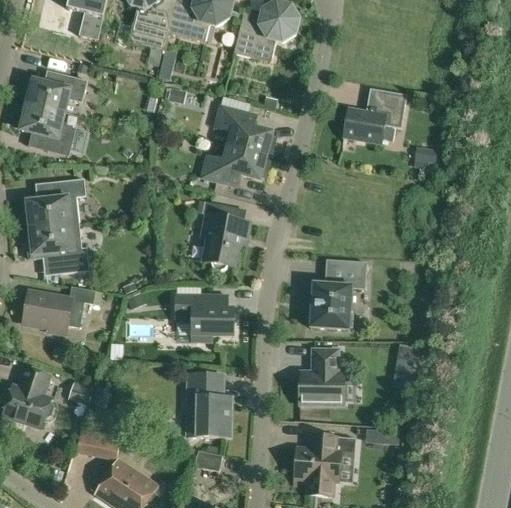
[(102,16),(105,0),(66,0),(65,7),(84,11),(78,33),(97,38),(102,16)]
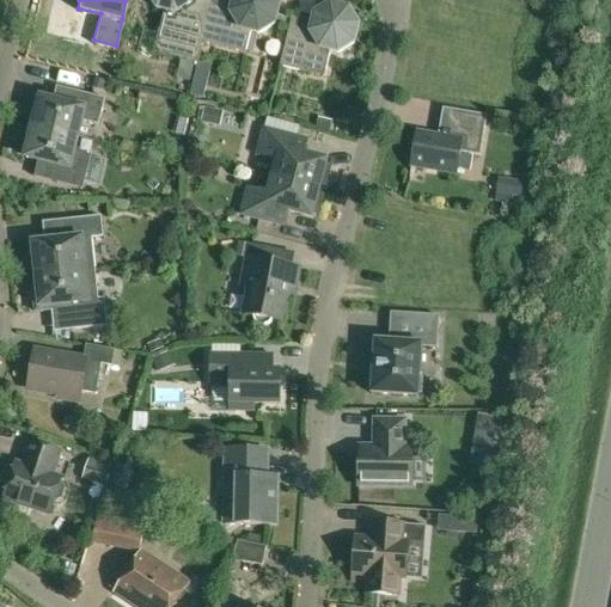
[(195,59),(200,38),(209,0),(151,0),(153,5),(162,6),(152,48),(195,59)]
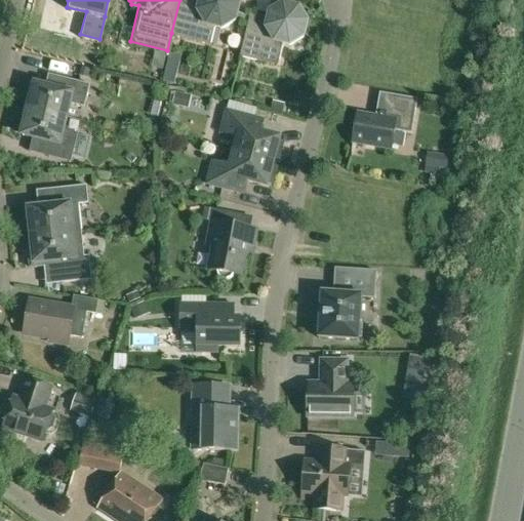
[(208,41),(212,24),(219,26),(234,16),(238,1),(237,0),(179,0),(171,33),(208,41)]
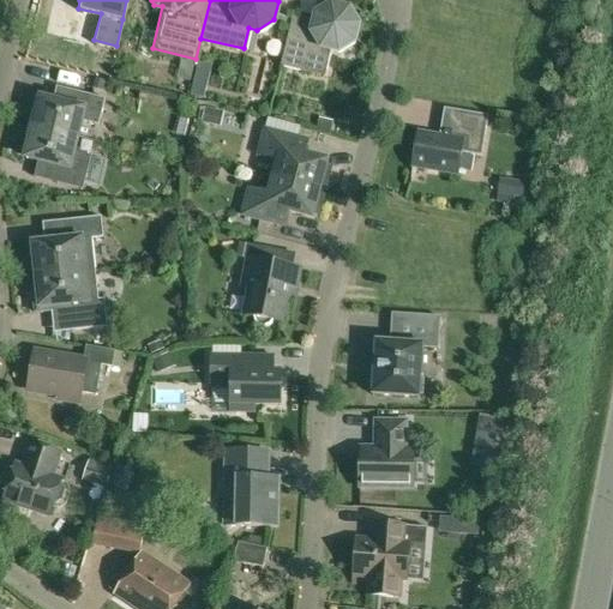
[(313,10),(312,18),(290,13),(278,62),(323,73),(329,47),(337,49),(353,40),(358,22),(348,5),(330,0),(313,10)]
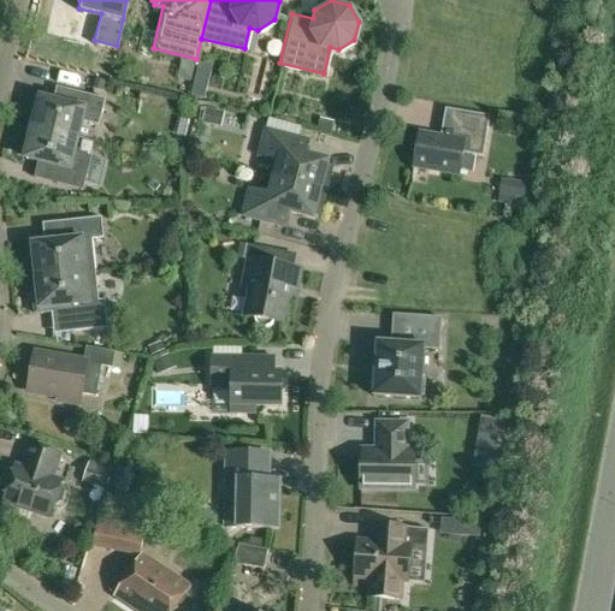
[(195,66),(189,92),(205,95),(210,70),(195,66)]
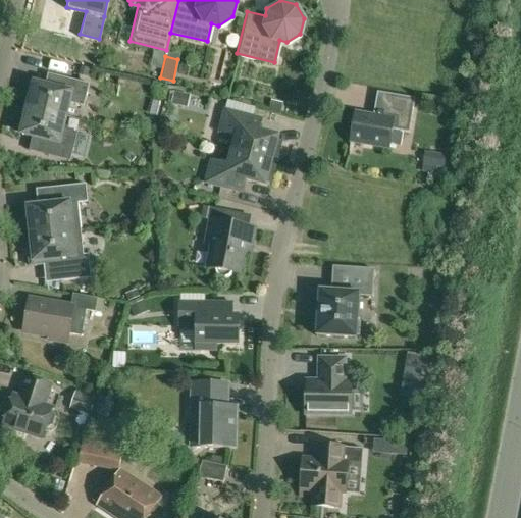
[(25,92),(23,103),(64,113),(67,100),(83,104),(88,81),(64,74),(61,87),(33,80),(31,89),(25,92)]
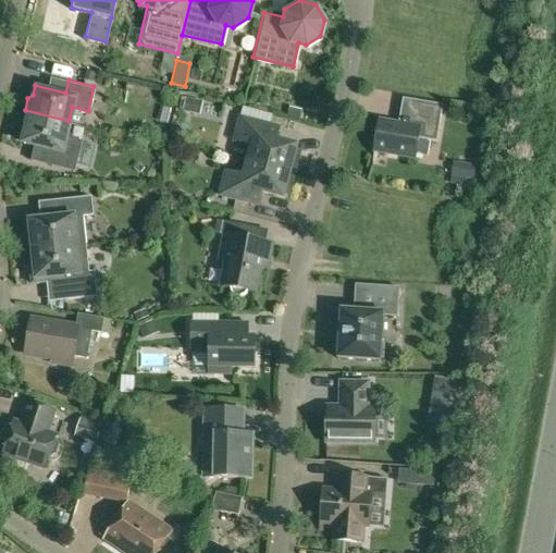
[(182,109),(199,112),(202,98),(185,94),(182,109)]
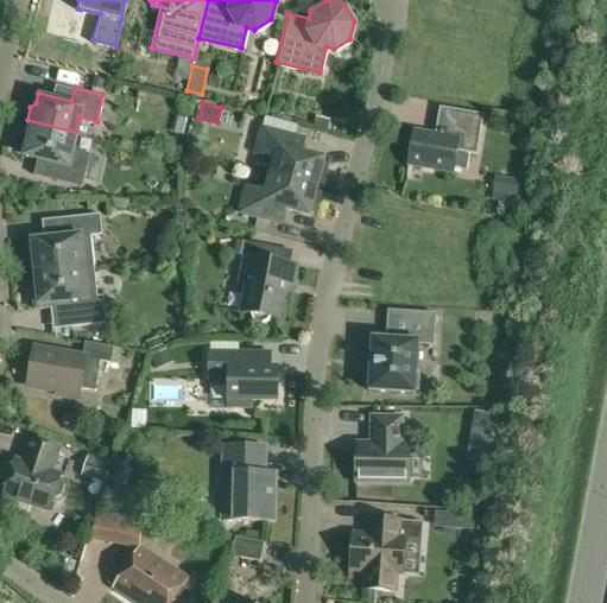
[(404,171),(406,172),(408,160),(450,169),(454,147),(474,151),(481,110),(437,103),(432,131),(412,127),(404,171)]
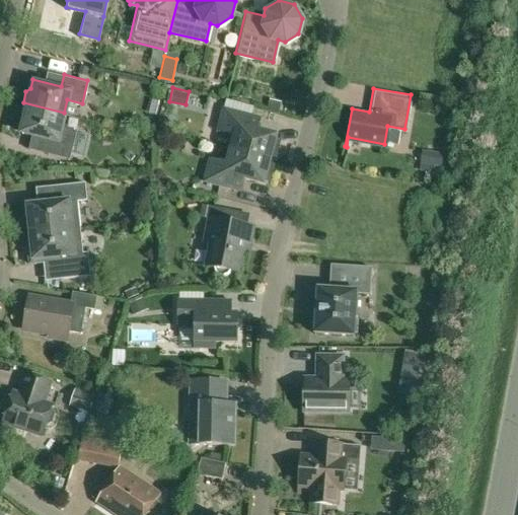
[(269,96),(266,106),(279,109),(281,99),(269,96)]
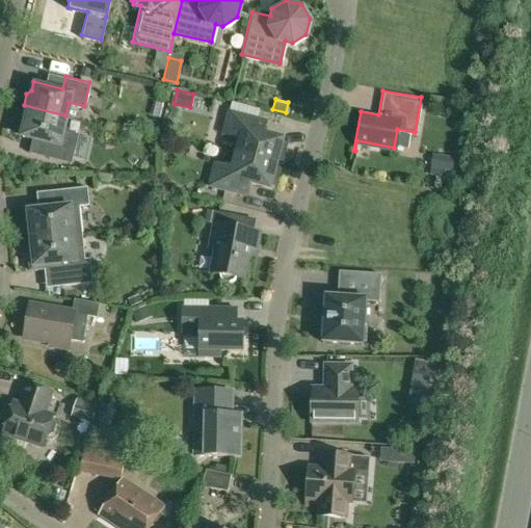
[(46,155),(71,161),(78,132),(62,128),(65,115),(24,105),(21,115),(24,121),(21,134),(50,140),(46,155)]
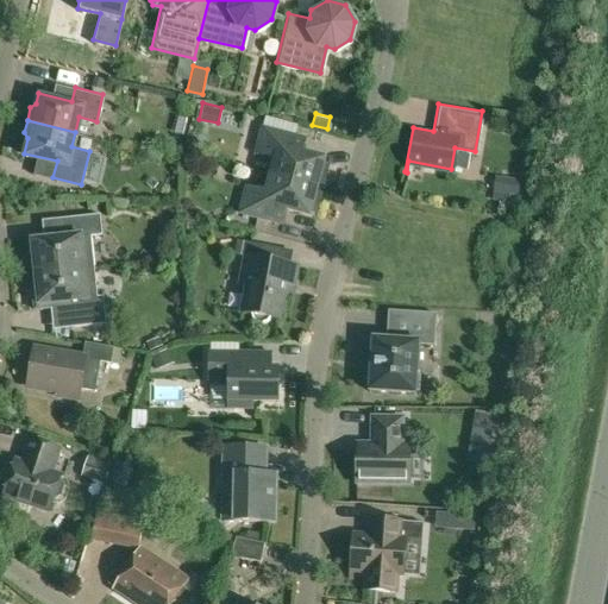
[(273,155),(269,171),(315,184),(317,178),(321,180),(326,162),(321,161),(324,155),(294,148),(298,134),(261,124),(254,150),(273,155)]
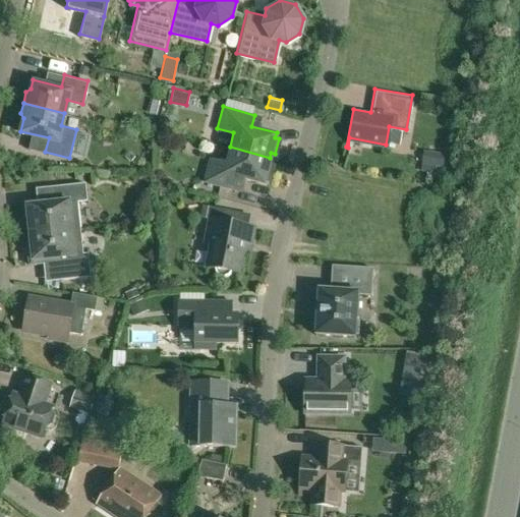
[(210,157),(204,179),(235,187),(238,175),(264,182),(265,177),(269,178),(273,163),(269,162),(270,158),(230,147),(226,162),(210,157)]
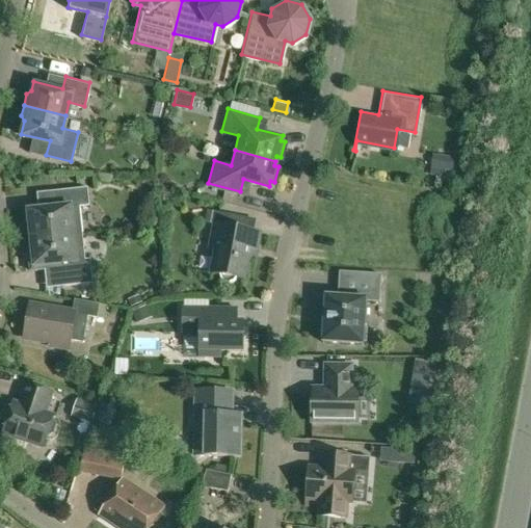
[(439,166),(452,167),(452,166),(456,167),(457,156),(453,155),(453,154),(441,153),(439,166)]
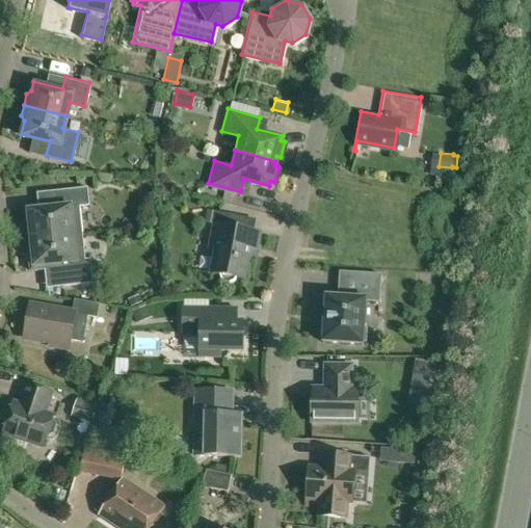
[(28,221),(29,236),(81,230),(78,204),(88,203),(86,185),(54,188),(55,201),(22,204),(24,221),(28,221)]
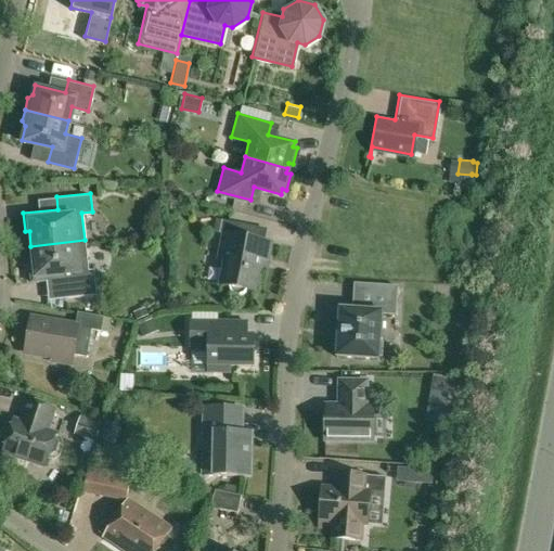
[(218,230),(222,231),(220,246),(226,247),(219,282),(228,284),(229,289),(233,291),(237,292),(242,291),(245,287),(254,289),(260,254),(266,255),(269,240),(244,234),(246,222),(220,217),(218,230)]
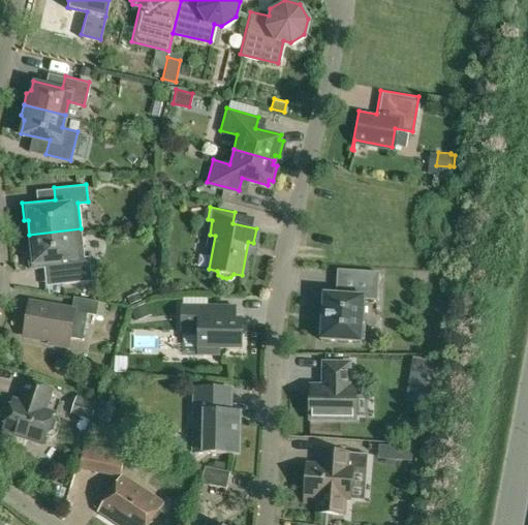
[(84,255),(81,228),(29,235),(31,249),(27,249),(29,267),(56,264),(60,267),(61,282),(91,278),(88,255),(84,255)]
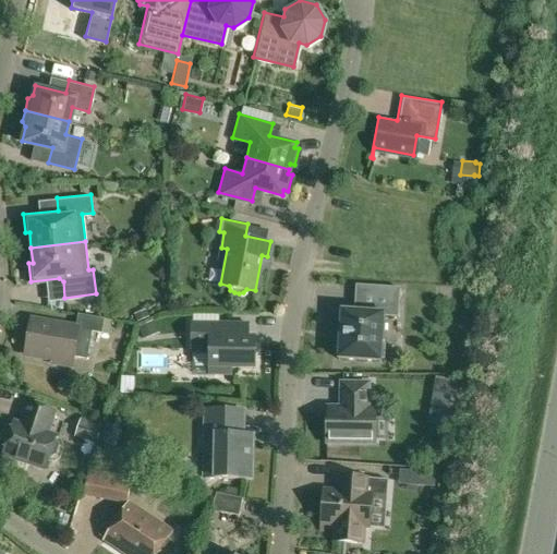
[(336,358),(380,360),(382,356),(384,356),(385,341),(382,341),(384,313),(398,314),(399,285),(355,282),(353,306),(339,305),(336,358)]
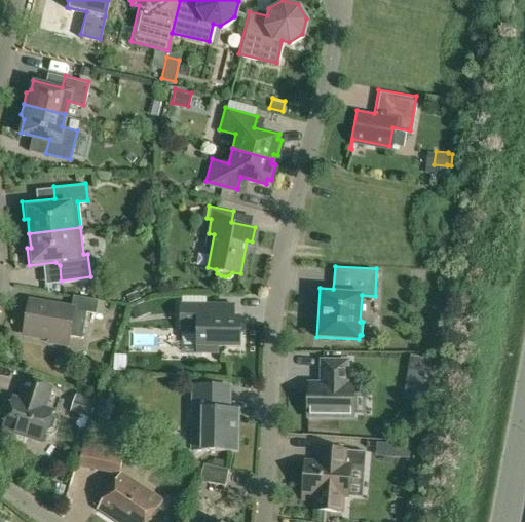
[(125,293),(128,301),(141,296),(138,289),(125,293)]
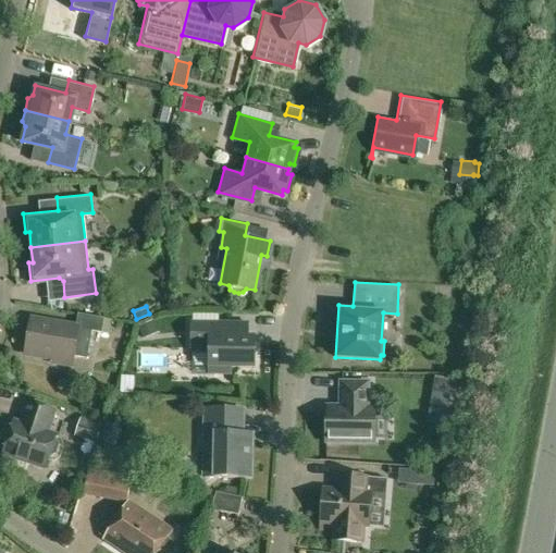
[(24,351),(31,352),(32,354),(45,356),(47,354),(52,355),(51,360),(70,364),(72,353),(86,356),(90,328),(100,330),(102,316),(77,311),(75,323),(31,316),(24,351)]
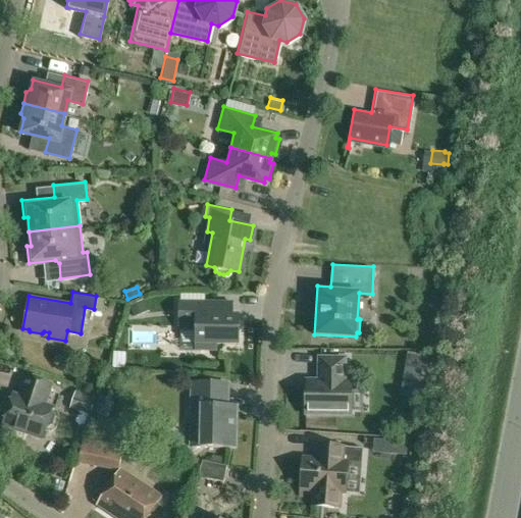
[(128,303),(134,314),(148,308),(143,296),(128,303)]
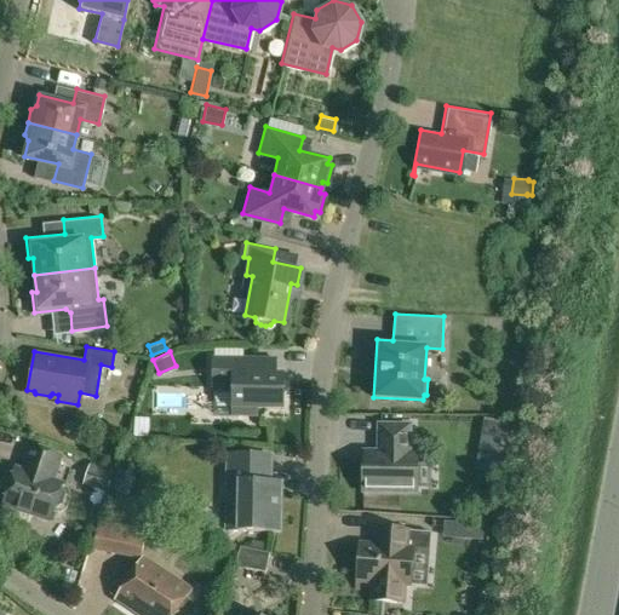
[(281,372),(274,372),(274,355),(211,355),(211,383),(230,384),(230,412),(256,412),(256,404),(281,404),(281,372)]
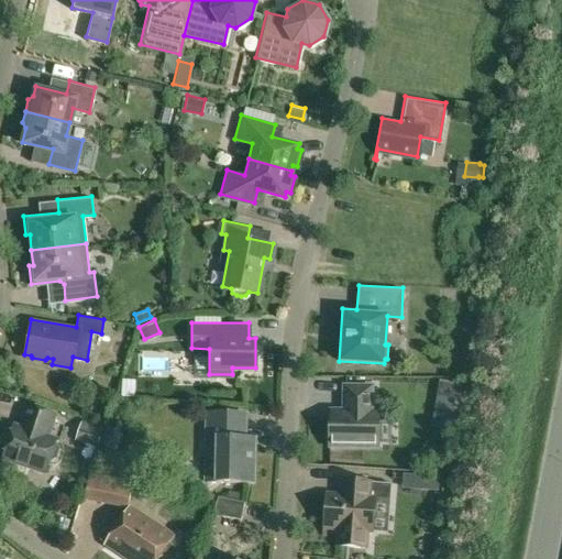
[(456,381),(438,379),(436,394),(453,397),(456,381)]
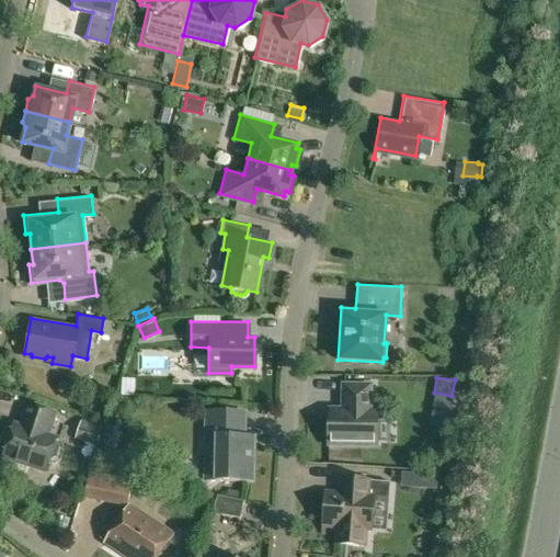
[(327,407),(327,441),(375,441),(376,407),(368,407),(368,383),(342,382),(342,397),(344,397),(344,407),(327,407)]
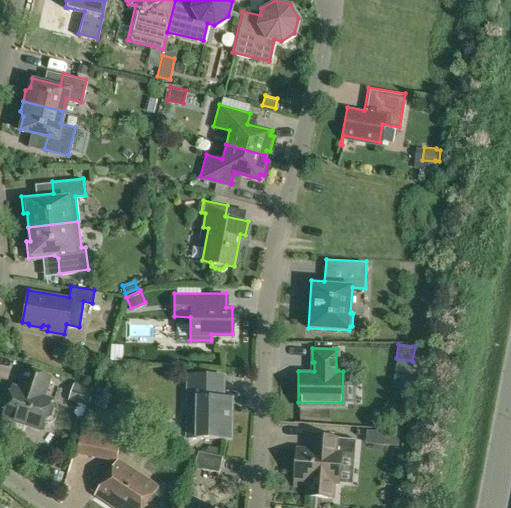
[(42,395),(49,375),(24,366),(17,387),(12,385),(2,414),(40,427),(44,415),(46,415),(50,413),(53,405),(51,402),(49,401),(50,397),(42,395)]
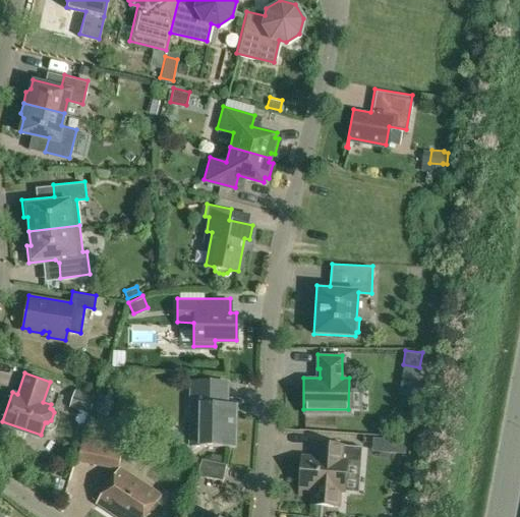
[(188,443),(233,444),(234,413),(229,413),(230,403),(220,402),(220,380),(190,379),(188,443)]
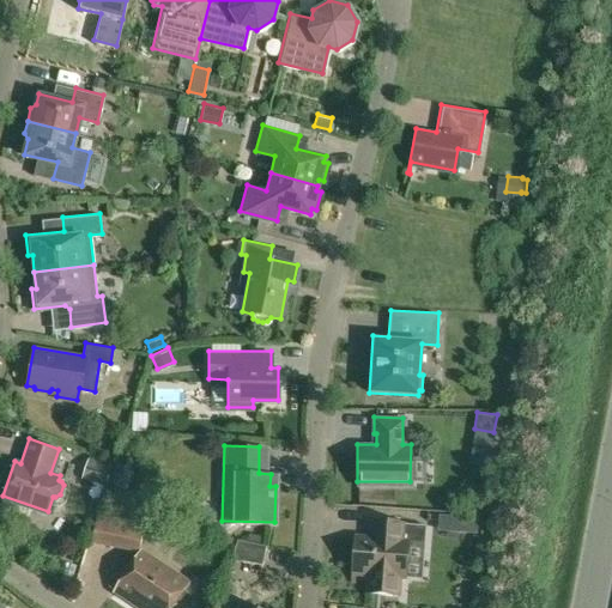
[(90,450),(80,475),(104,485),(114,458),(90,450)]
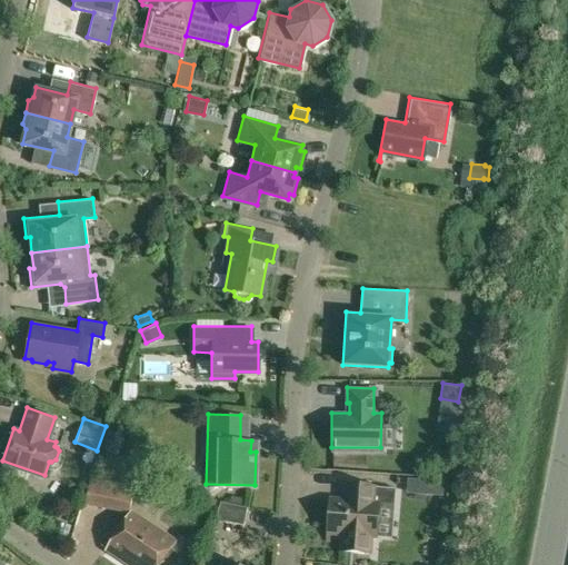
[(106,427),(99,449),(117,455),(125,433),(106,427)]
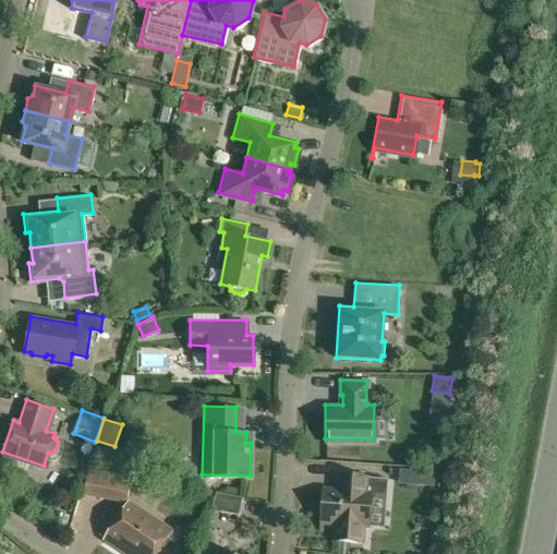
[(88,466),(83,491),(125,500),(131,474),(88,466)]
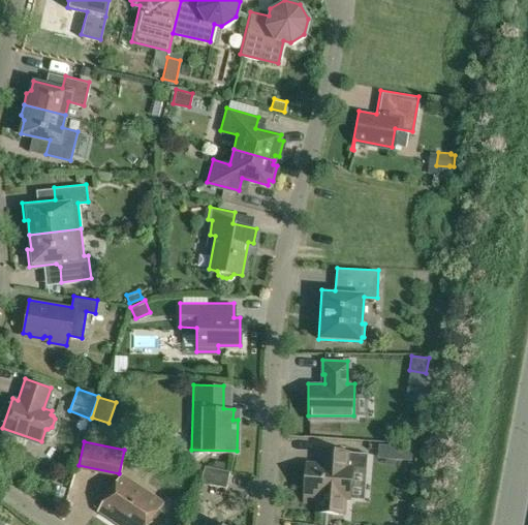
[(400,443),(399,458),(411,458),(412,444),(400,443)]
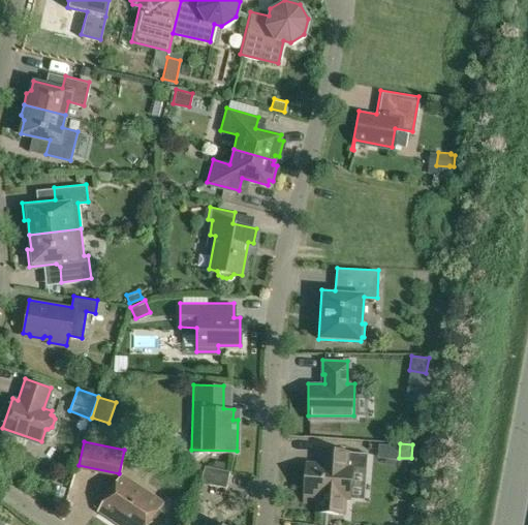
[(318,448),(317,462),(306,461),(303,498),(304,498),(304,493),(314,493),(313,511),(345,513),(346,496),(348,496),(350,465),(365,466),(366,451),(318,448)]
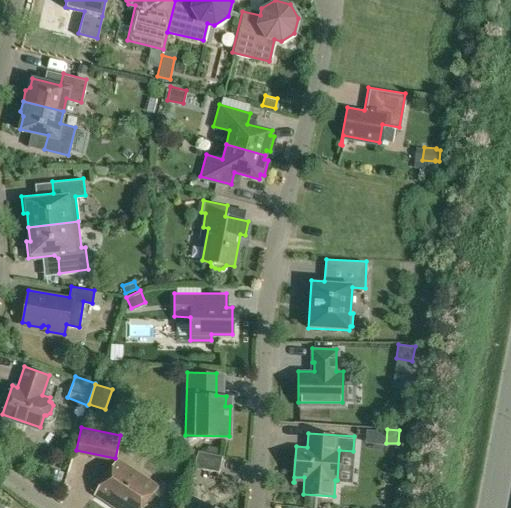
[(194,464),(218,469),(221,454),(197,449),(194,464)]
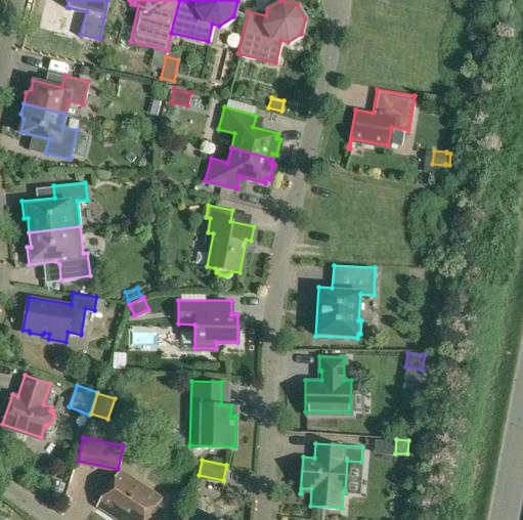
[(144,519),(162,495),(160,494),(120,469),(96,505),(120,519),(144,519)]
